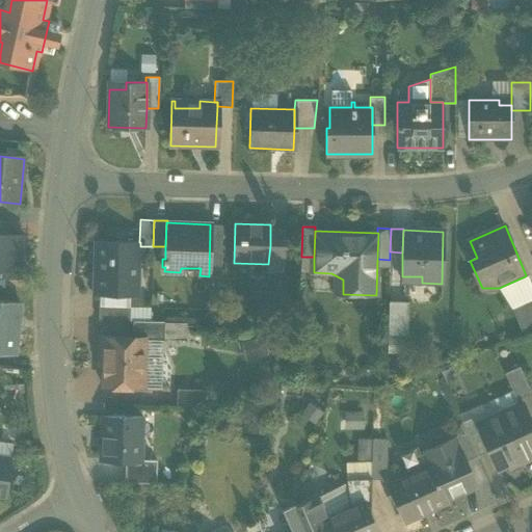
[(0,274),(4,275),(16,276),(20,236),(0,234),(0,274)]
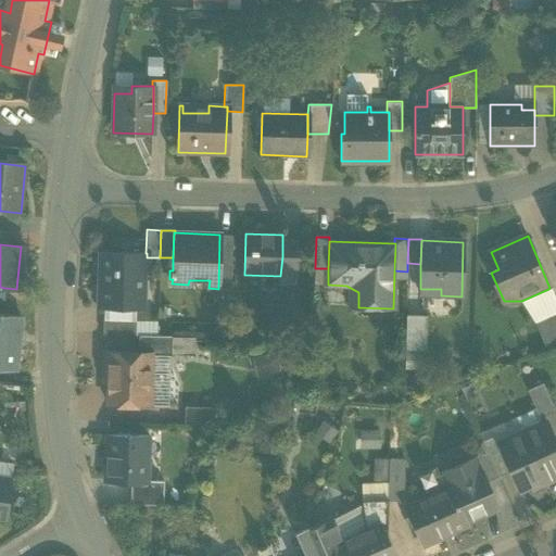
[(146,253),(100,252),(99,307),(142,308),(143,275),(147,275),(147,257),(147,253),(146,253)]
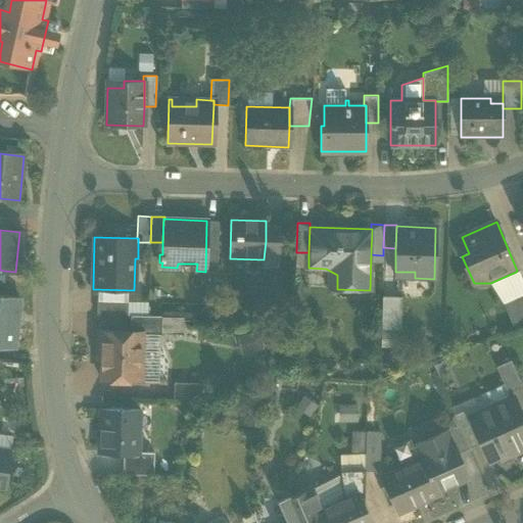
[(266,241),(264,259),(264,269),(278,270),(279,241),(266,241)]
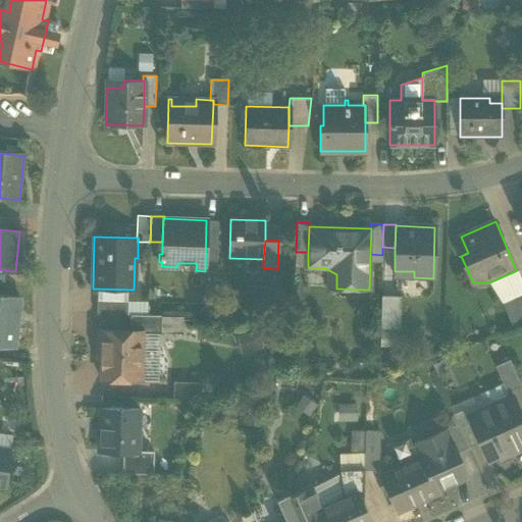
[(521,293),(501,302),(512,327),(521,322),(521,305),(519,300),(521,298),(521,293)]
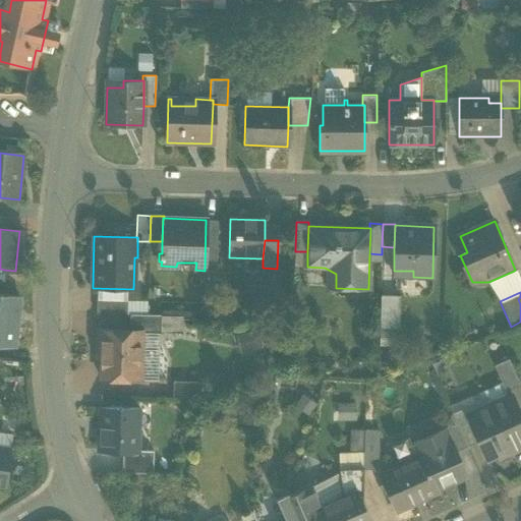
[(19,298),(0,296),(0,345),(14,346),(19,298)]
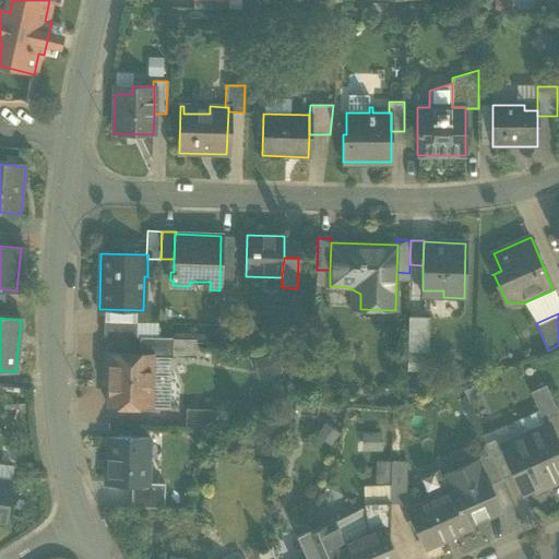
[(430,318),(408,318),(407,353),(429,353),(430,318)]
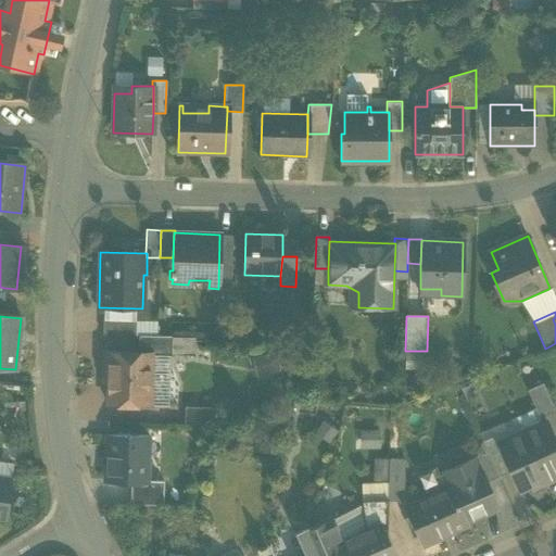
[(153,353),(104,352),(104,369),(109,369),(108,404),(152,405),(153,353)]
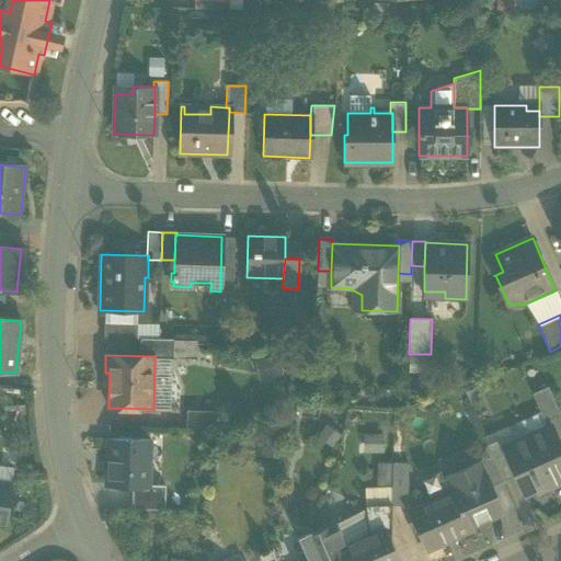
[(548,387),(531,393),(544,422),(560,414),(548,387)]
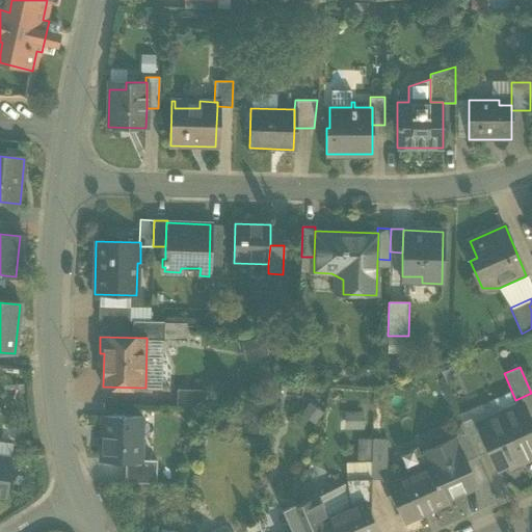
[(207,390),(177,389),(176,405),(207,406),(207,390)]
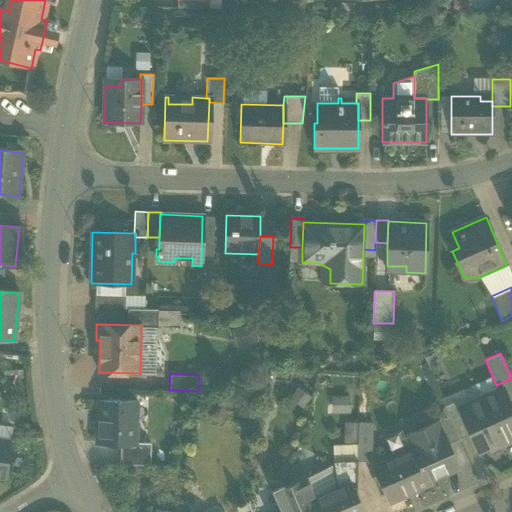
[(511,409),(503,389),(481,399),(500,442),(511,437),(511,409)]
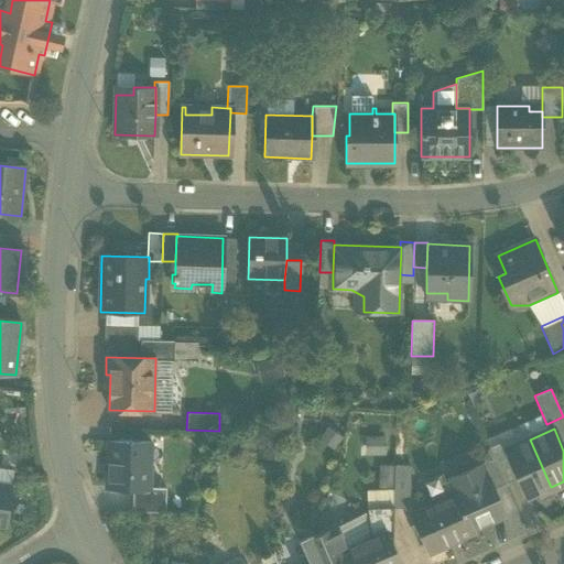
[(507,449),(506,449),(518,478),(527,498),(551,487),(530,440),(507,449)]
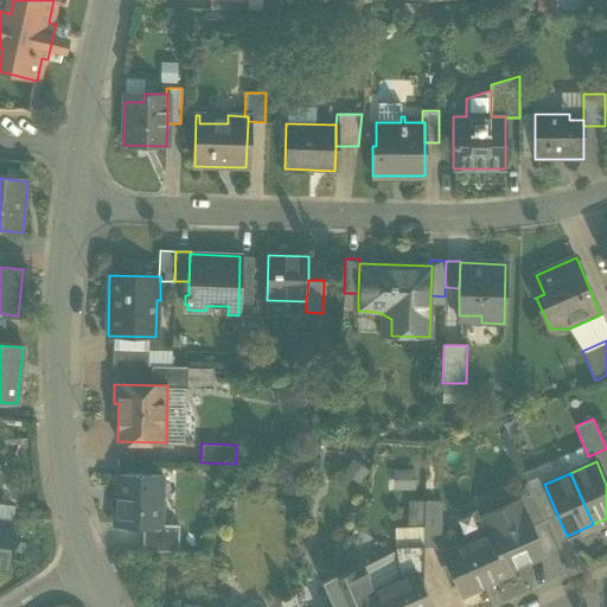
[(541,474),(526,481),(543,521),(557,515),(544,484),(545,484),(541,474)]
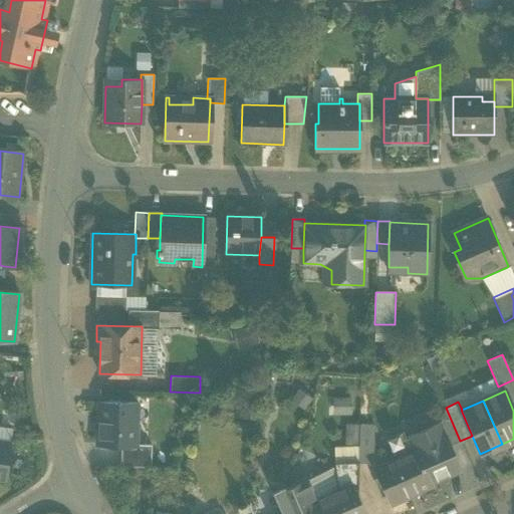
[(138,404),(98,403),(97,447),(121,447),(137,448),(137,445),(138,404)]
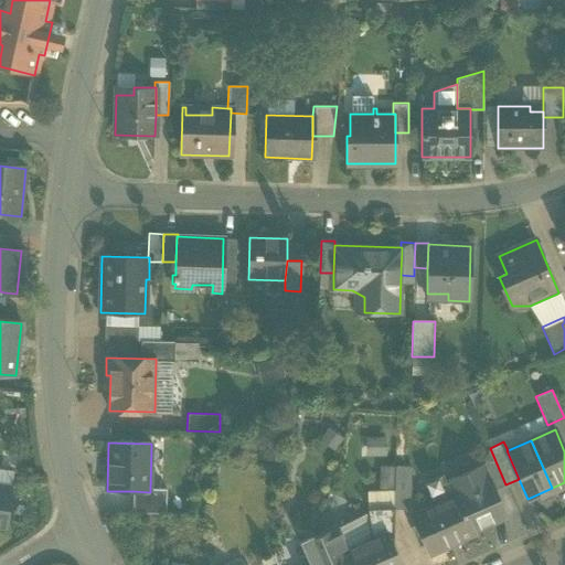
[(363,507),(405,507),(406,464),(375,464),(375,489),(363,489),(363,507)]
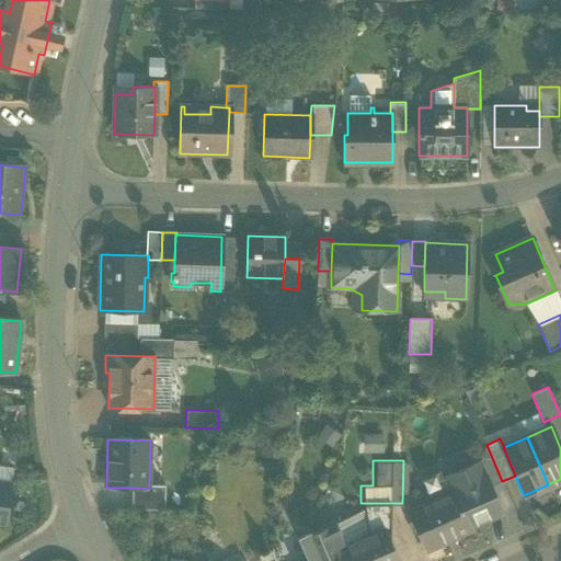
[(478,462),(446,477),(447,479),(454,492),(455,491),(470,527),(501,513),(478,462)]
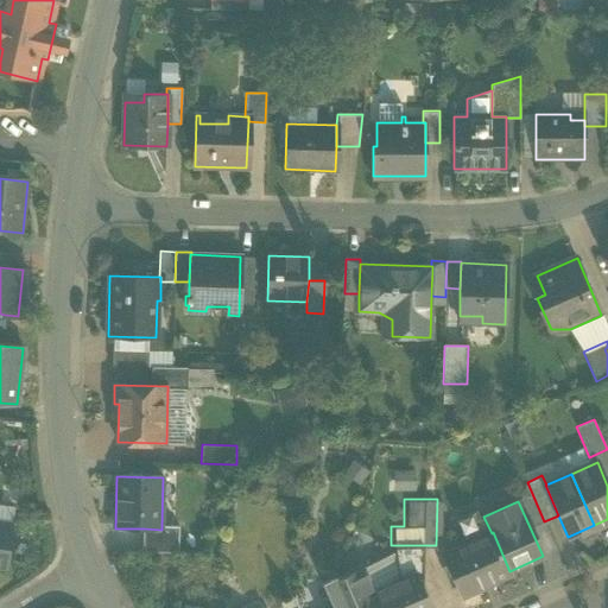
[(13,508),(0,506),(0,565),(5,567),(13,508)]
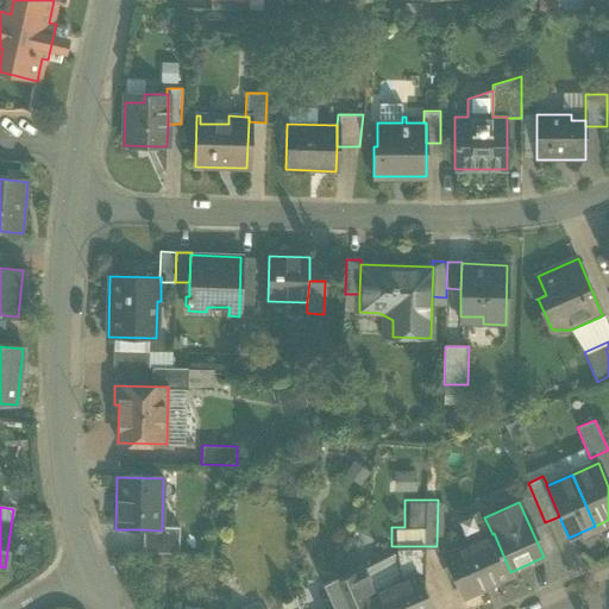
[(476,513),(458,520),(469,544),(443,556),(463,598),(484,589),(483,586),(512,573),(510,572),(494,533),(493,534),(485,520),(481,522),(476,513)]
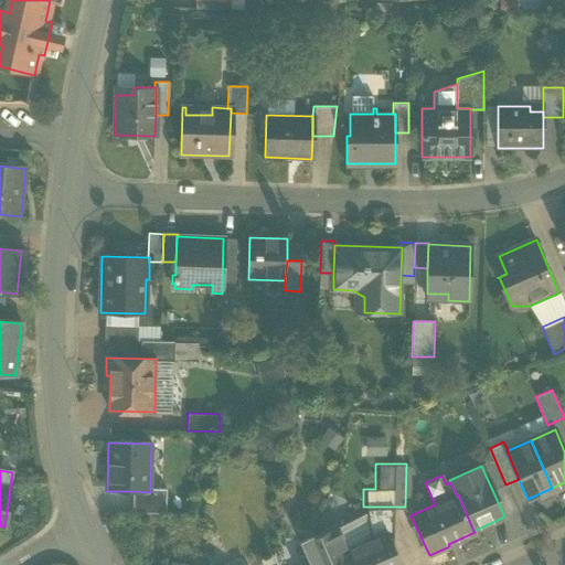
[(166,489),(150,489),(150,492),(134,491),(134,513),(166,514),(166,489)]
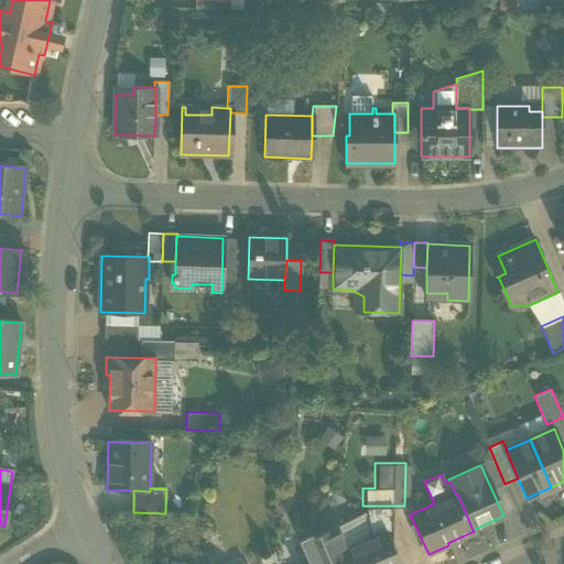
[(119,494),(98,498),(101,511),(121,507),(119,494)]
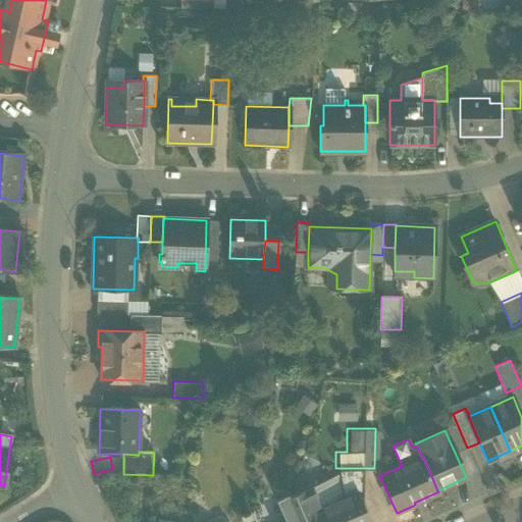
[(340,521),(332,504),(320,510),(310,487),(295,493),(305,516),(307,521),(340,521)]
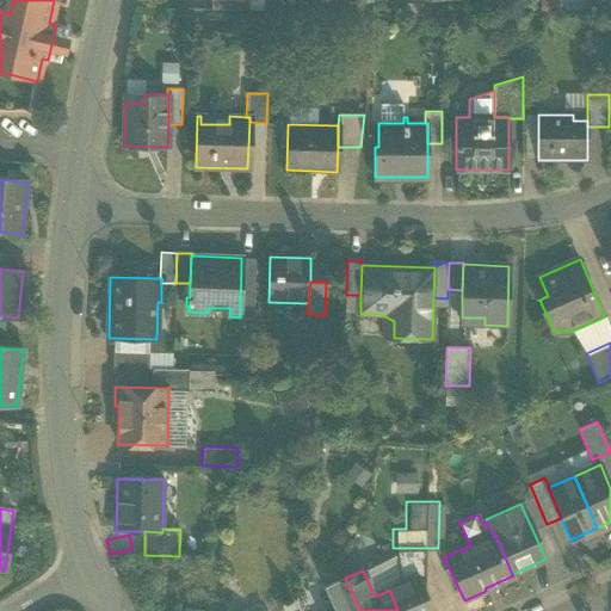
[(433,610),(419,576),(389,590),(397,610),(433,610)]
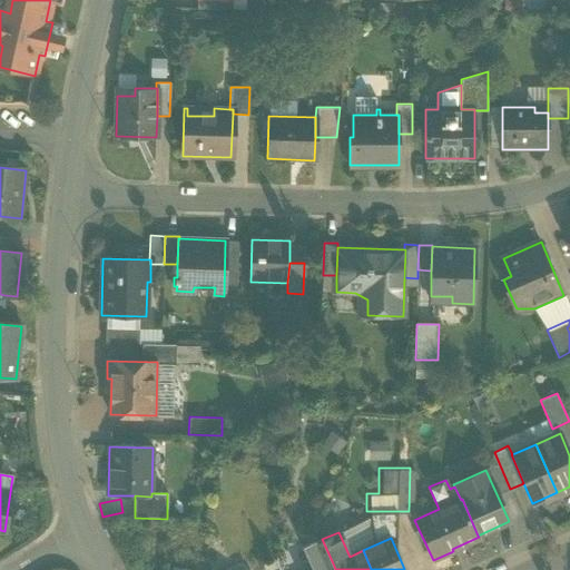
[(322,539),(304,547),(311,561),(316,559),(321,569),(333,563),(322,539)]
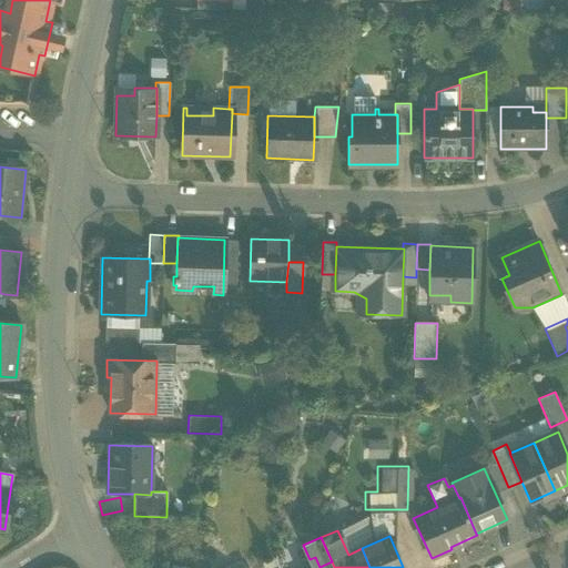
[(292,567),(285,553),(271,559),(274,567),(292,567)]
